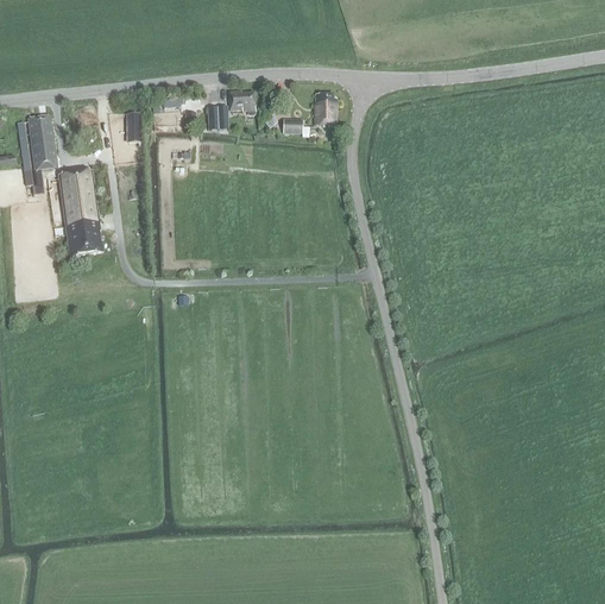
[(226,108),(240,107),(240,109),(244,109),(244,112),(245,113),(250,113),(251,112),(250,90),(237,92),(237,89),(225,89),(226,108)]
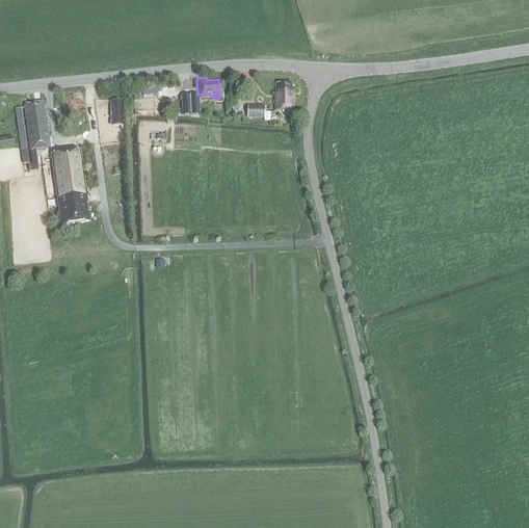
[(272,81),(272,107),(290,107),(291,85),(288,85),(288,81),(272,81)]
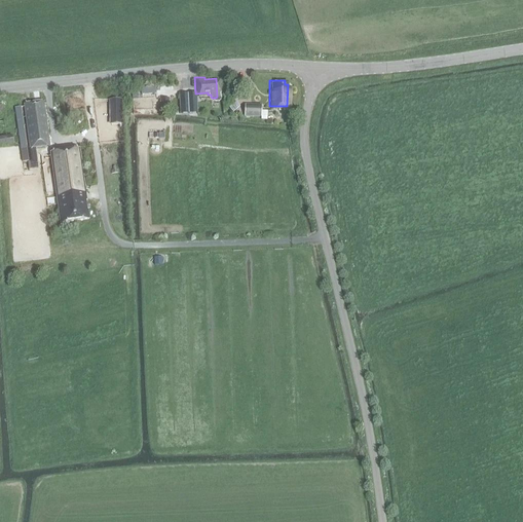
[(176,90),(177,111),(194,110),(193,89),(176,90)]
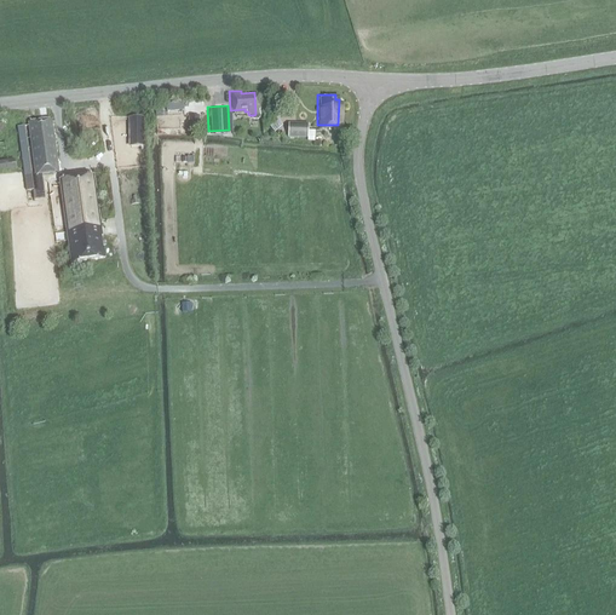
[(195,125),(195,111),(182,113),(183,125),(195,125)]
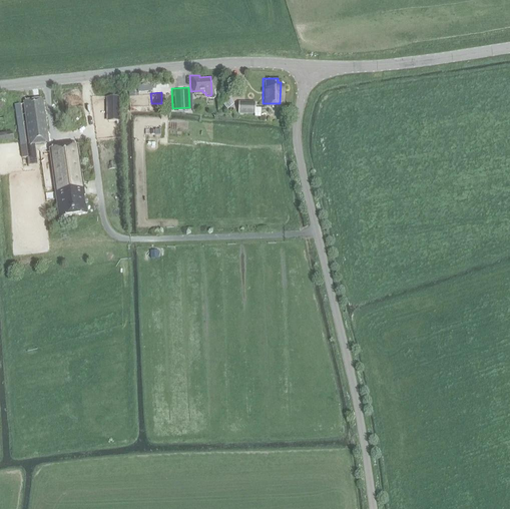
[(43,94),(23,96),(28,141),(47,139),(43,94)]
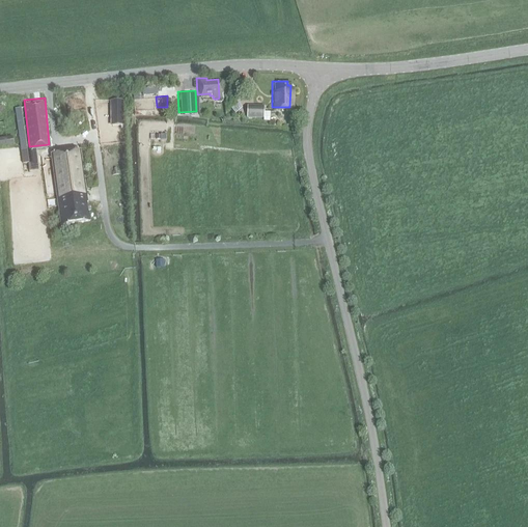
[(244,102),(243,114),(260,115),(260,103),(244,102)]
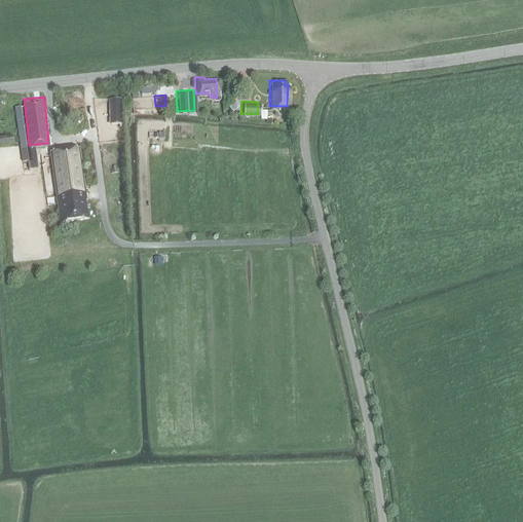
[(57,220),(85,216),(84,207),(83,207),(82,197),(83,197),(76,145),(47,148),(57,220)]
